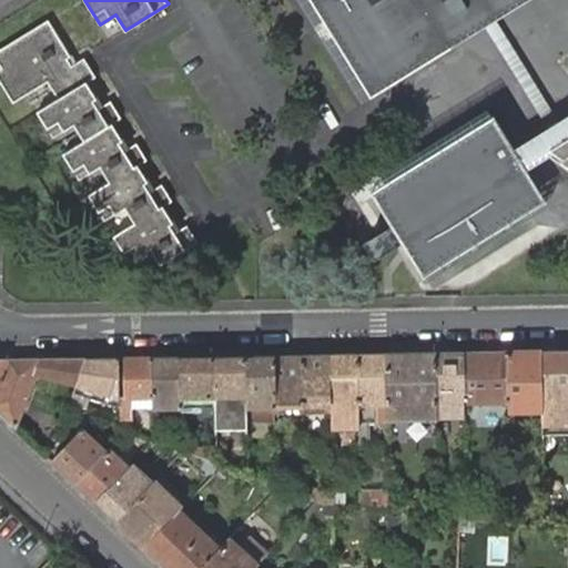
[(421,0),(310,0),(369,98),(450,48),(421,0)]
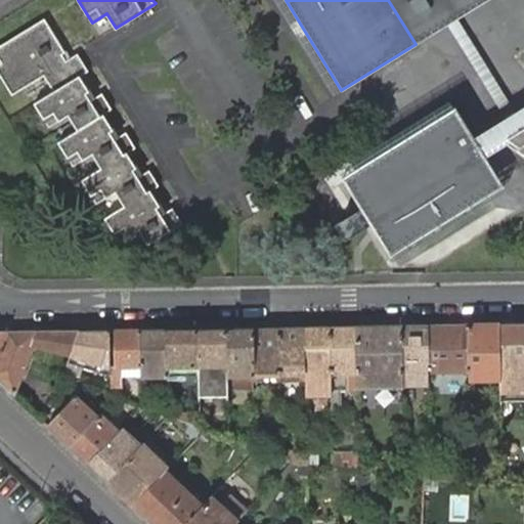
[(388,0),(416,44),(447,24),(456,18),(486,0),(388,0)]
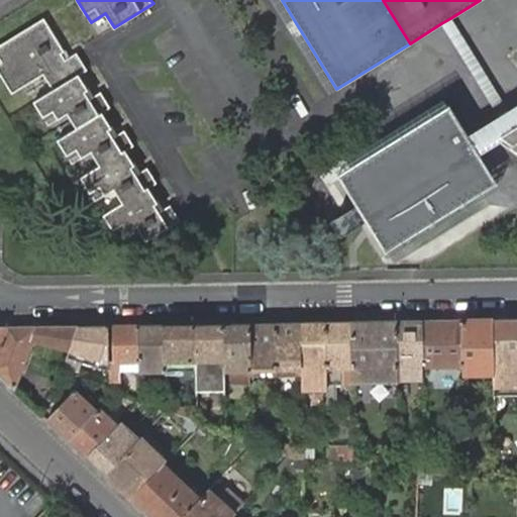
[(134,145),(124,130),(116,135),(102,113),(111,108),(101,92),(93,97),(79,76),(87,70),(77,53),(68,58),(43,18),(0,44),(0,61),(1,63),(0,63),(0,76),(11,95),(42,76),(53,91),(33,102),(48,126),(68,115),(76,128),(57,140),(72,165),(90,152),(99,167),(80,178),(95,202),(114,190),(122,204),(103,216),(117,239),(137,228),(146,242),(181,221),(171,206),(163,211),(148,189),(158,184),(147,169),(139,174),(125,151),(134,145)]
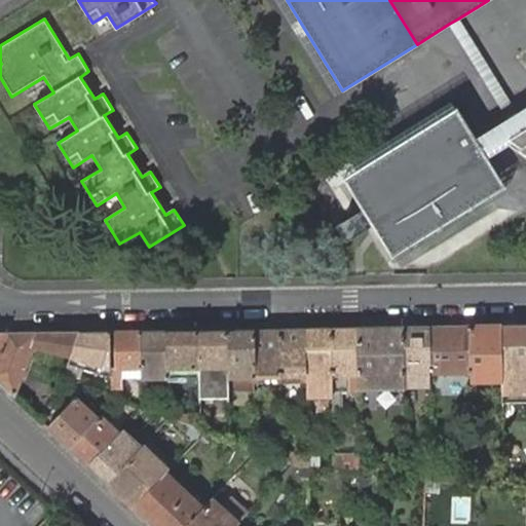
[(525,114),(520,118),(458,19),(449,24),(512,123),(479,144),(485,153),(501,142),(525,126),(525,114)]
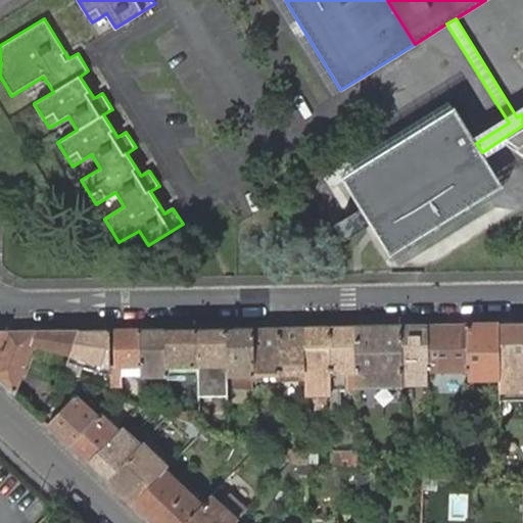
[(502,185),(455,108),(343,177),(363,208),(371,221),(390,254),(502,185)]
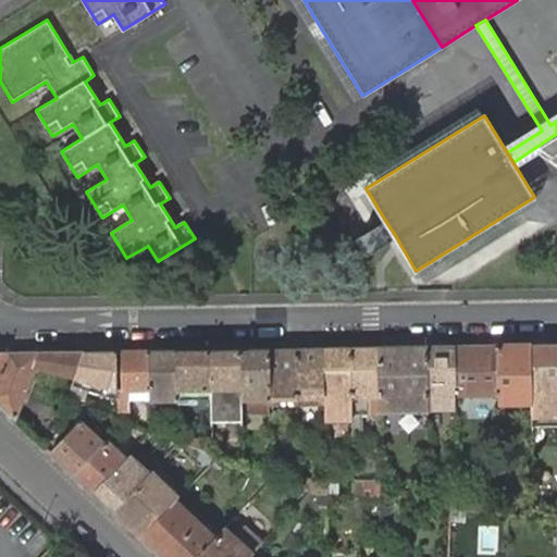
[(556,134),(531,150),(556,170),(556,134)]
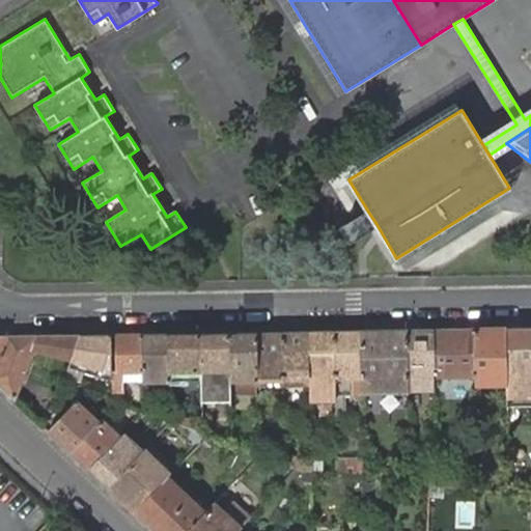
[(507,382),(508,406),(514,404),(530,404),(530,326),(522,327),(506,328),(507,382)]
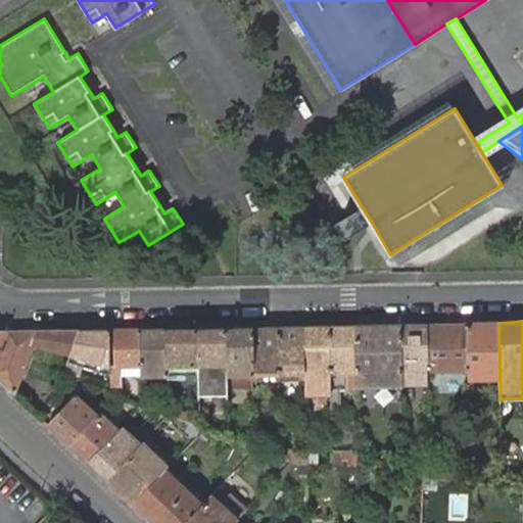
[(414,324),(401,324),(402,382),(428,383),(428,369),(427,323),(414,324)]
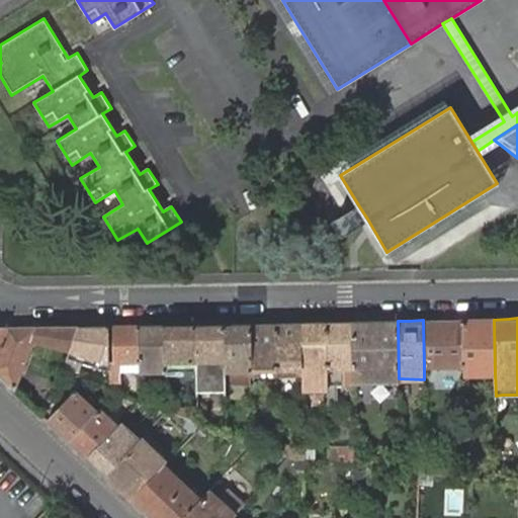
[(443,320),(423,320),(424,365),(434,365),(450,364),(463,364),(463,320),(443,320)]
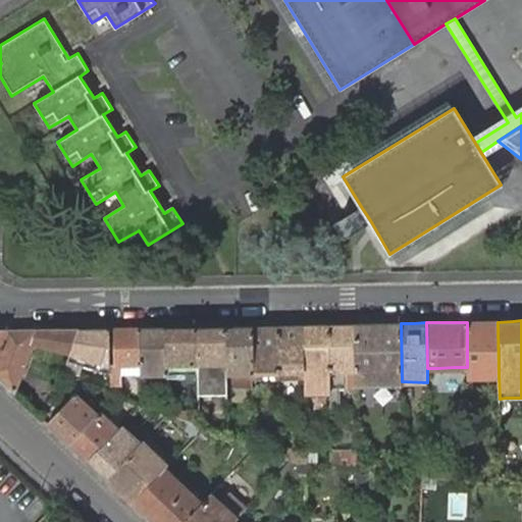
[(468,371),(468,375),(499,375),(498,322),(482,322),(467,322),(467,367),(468,371)]
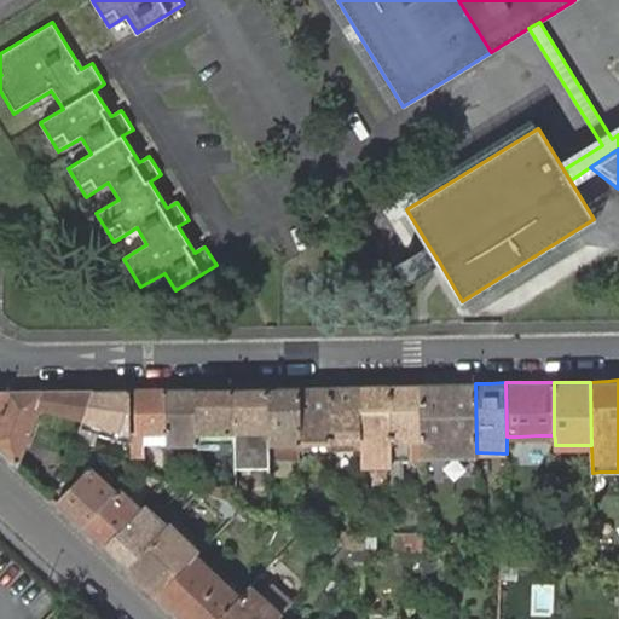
[(468,453),(476,455),(476,452),(475,383),(447,383),(421,385),(422,456),(431,455),(468,453)]
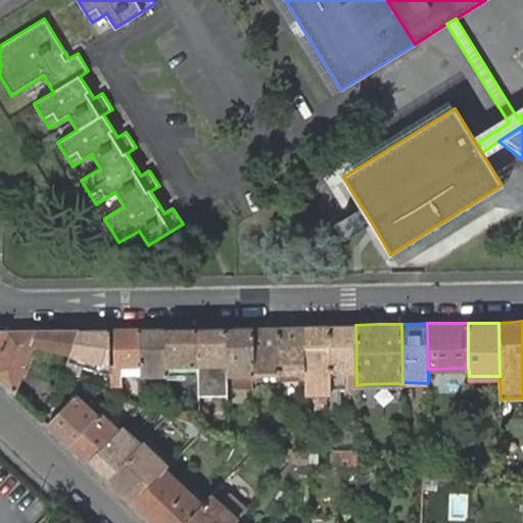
[(317,325),(304,326),(304,374),(305,380),(305,393),(316,392),(315,373),(331,372),(330,370),(330,325),(317,325)]
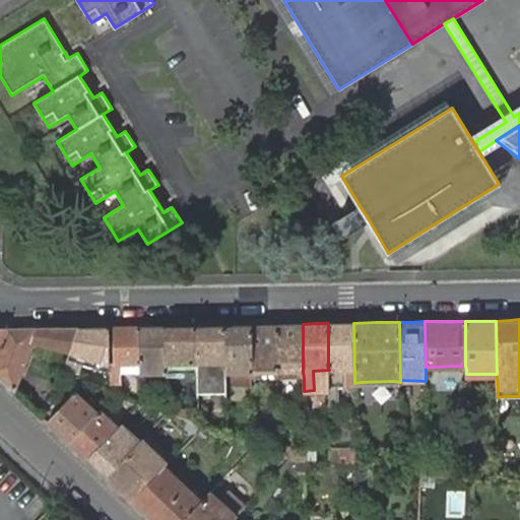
[(340,323),(328,323),(328,368),(329,370),(329,378),(329,390),(329,403),(337,403),(337,387),(354,386),(354,383),(353,323),(340,323)]
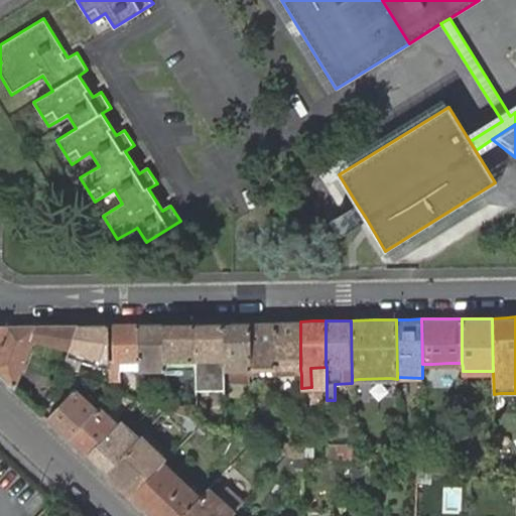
[(237,321),(224,323),(225,368),(226,389),(251,389),(251,374),(250,321),(237,321)]
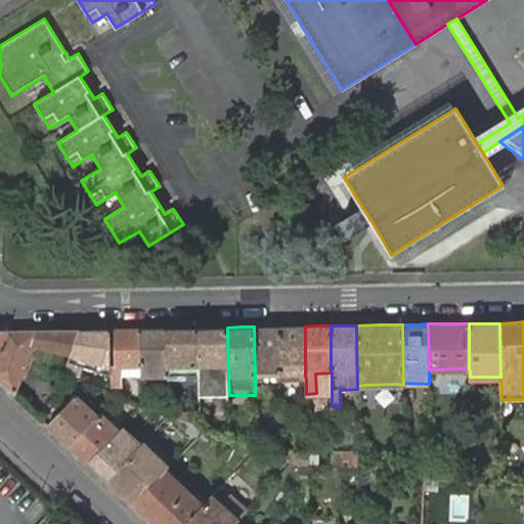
[(266,326),(254,326),(255,380),(262,381),(261,373),(280,373),(279,326),(266,326)]
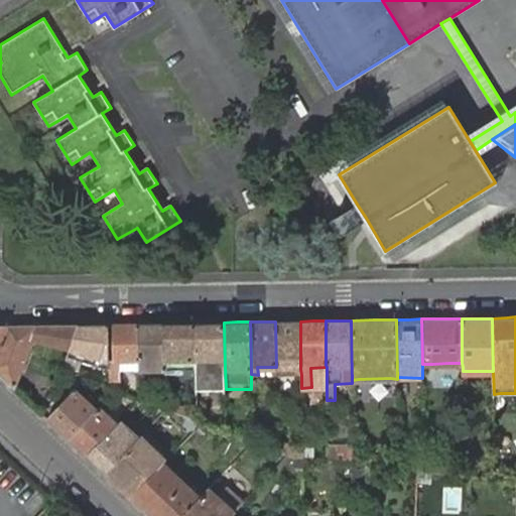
[(287,321),(275,321),(276,367),(276,369),(300,369),(300,321),(287,321)]
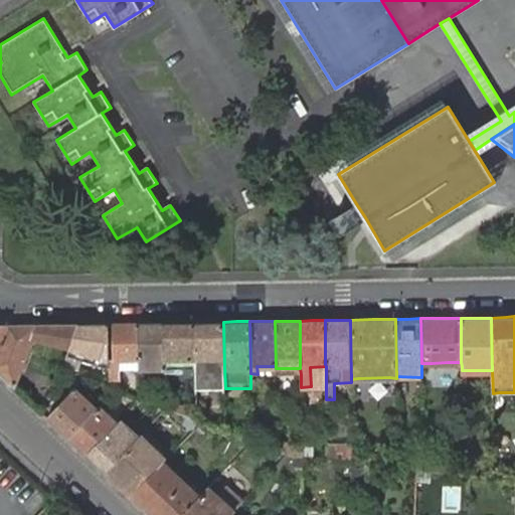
[(178,322),(163,323),(164,357),(164,367),(183,367),(182,375),(195,375),(194,322),(178,322)]
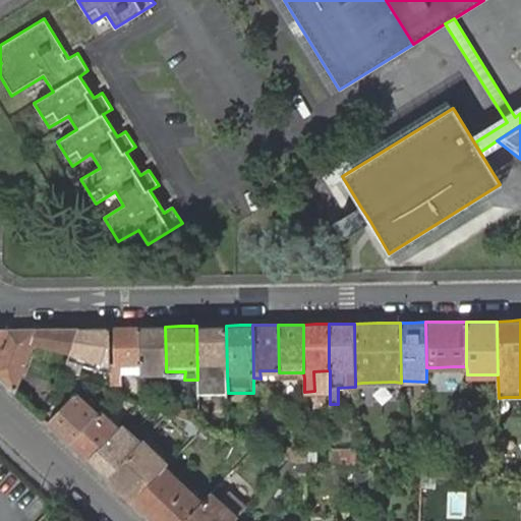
[(211,326),(196,326),(197,380),(197,393),(228,393),(227,371),(226,326),(211,326)]
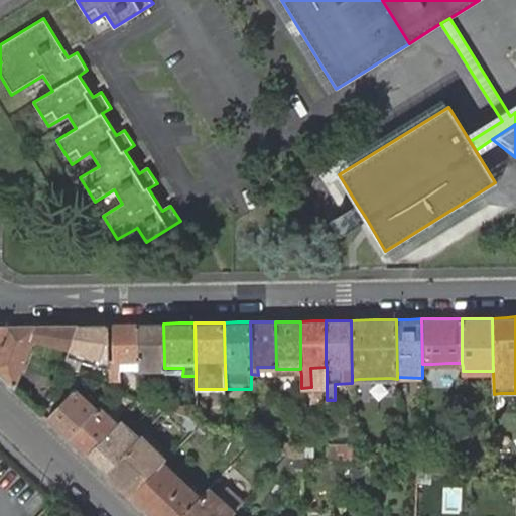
[(125,324),(113,324),(113,365),(119,365),(119,360),(139,360),(138,324),(125,324)]
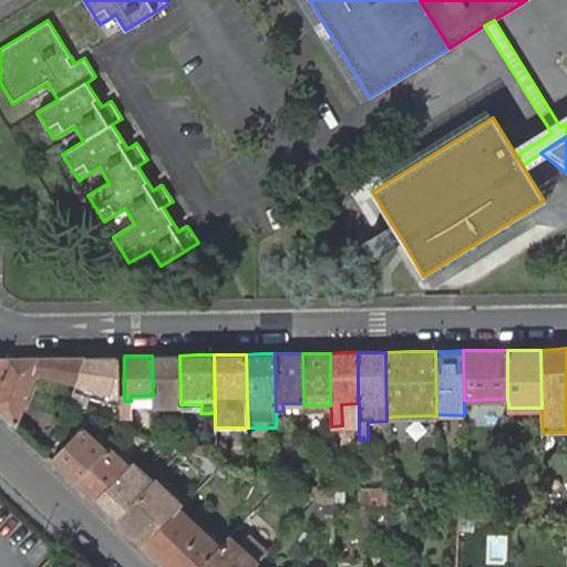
[(165,356),(152,356),(153,395),(153,404),(181,404),(181,393),(179,356),(165,356)]
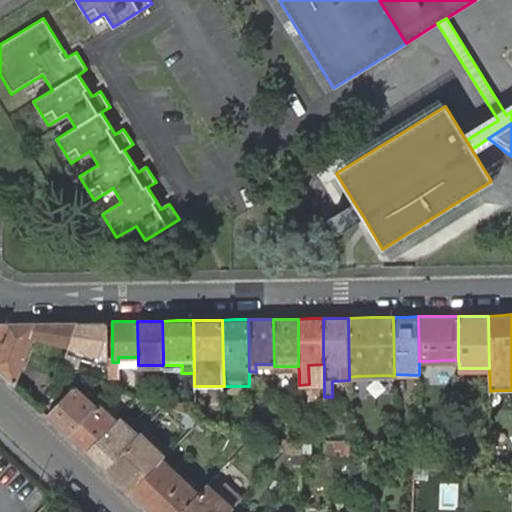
[(22,323),(7,323),(0,341),(0,370),(14,384),(32,335),(68,347),(77,322),(57,322),(37,323),(22,323)]
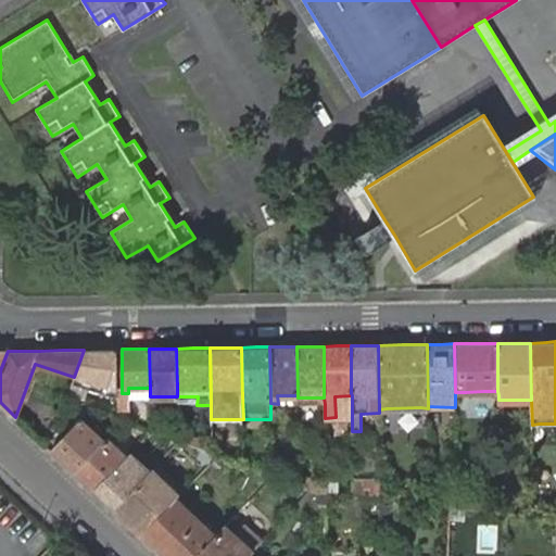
[(101,350),(84,350),(74,377),(71,384),(117,396),(117,393),(116,350),(101,350)]
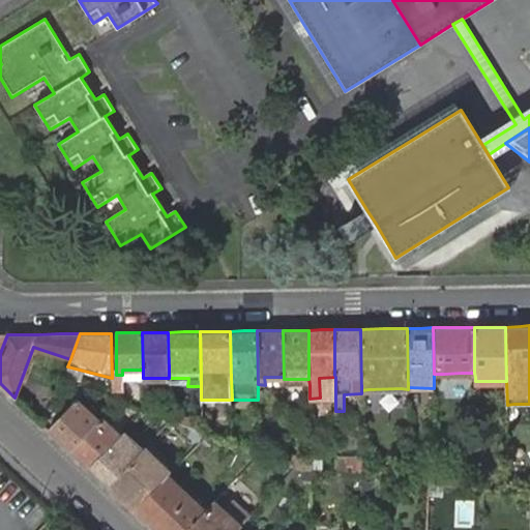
[(143,378),(143,370),(122,370),(122,375),(122,379),(143,378)]
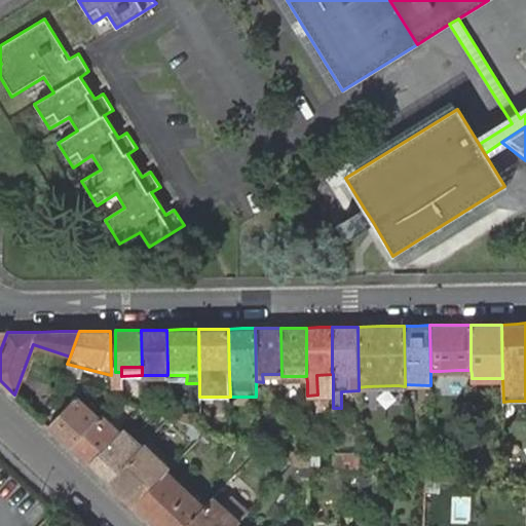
[(316,375),(317,395),(333,395),(333,382),(333,374),(316,375)]
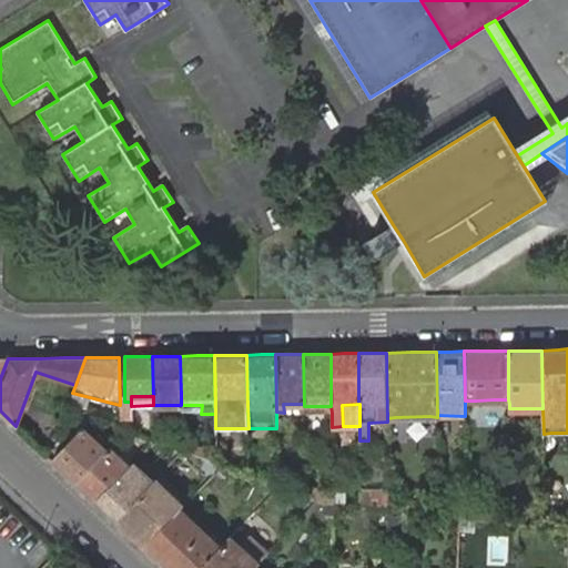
[(120,411),(120,416),(121,427),(129,429),(129,409),(120,411)]
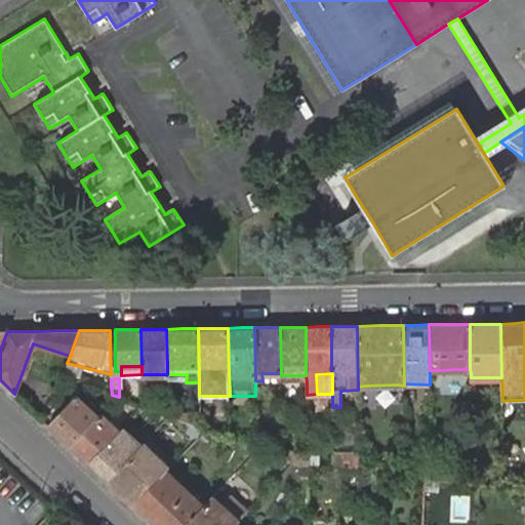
[(76,395),(48,426),(71,447),(99,417),(82,400),(87,395),(81,390),(76,395)]
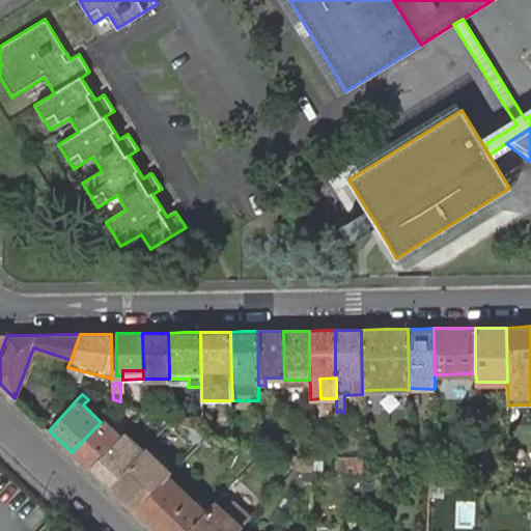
[(170,414),(171,420),(201,432),(202,426),(170,414)]
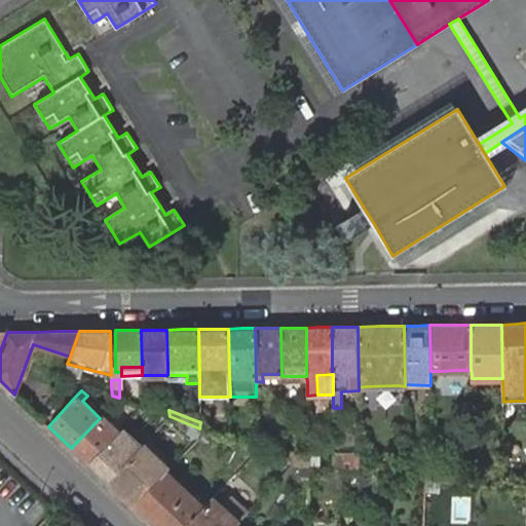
[(108,445),(119,434),(101,416),(100,418),(71,448),(89,464),(108,445)]
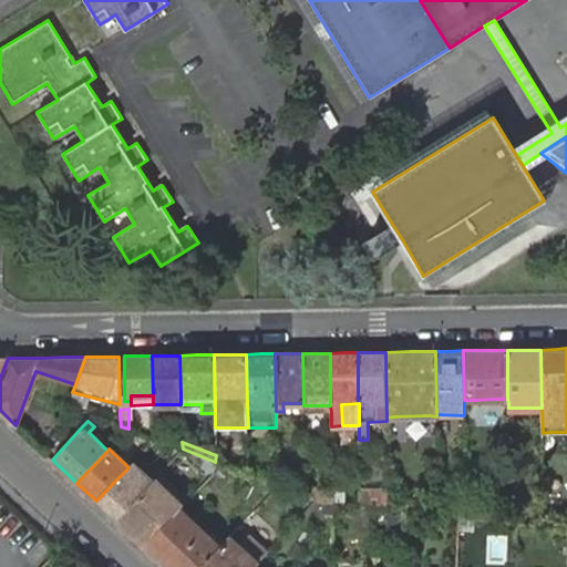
[(137,498),(116,519),(143,545),(179,509),(184,505),(155,478),(137,498)]
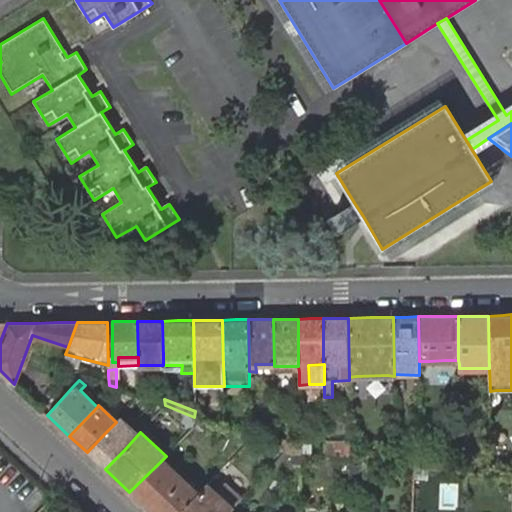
[(105,469),(124,450),(105,433),(87,452),(105,469)]
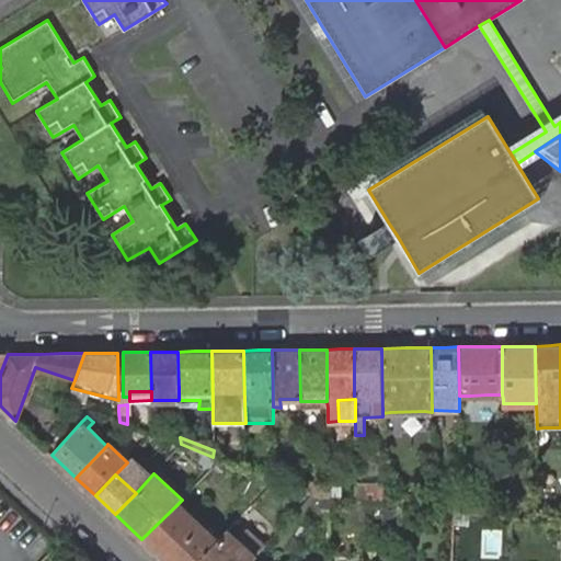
[(319,496),(329,500),(329,488),(319,488),(301,480),(301,490),(312,494),(319,496)]
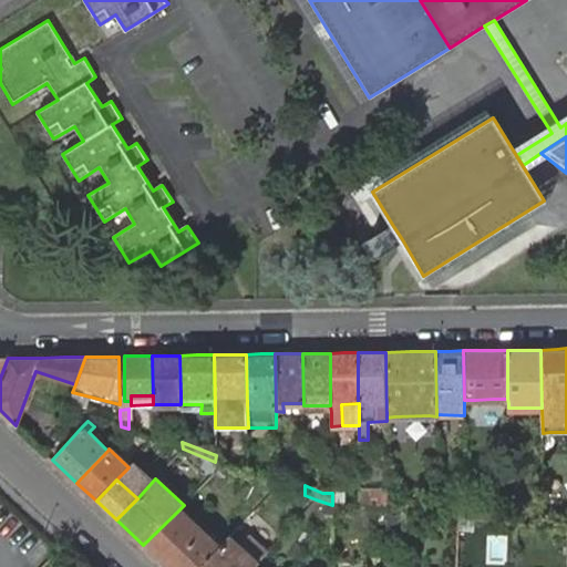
[(370,508),(388,511),(388,490),(361,491),(361,493),(361,508),(370,508)]
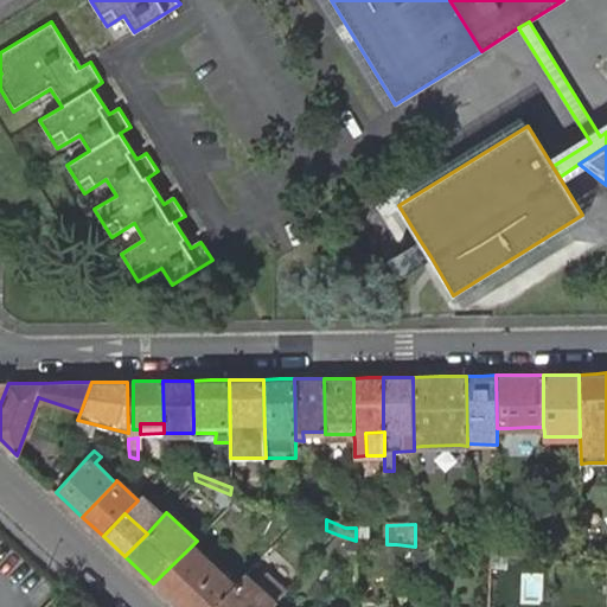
[(356,541),(387,544),(387,528),(356,528),(356,541)]
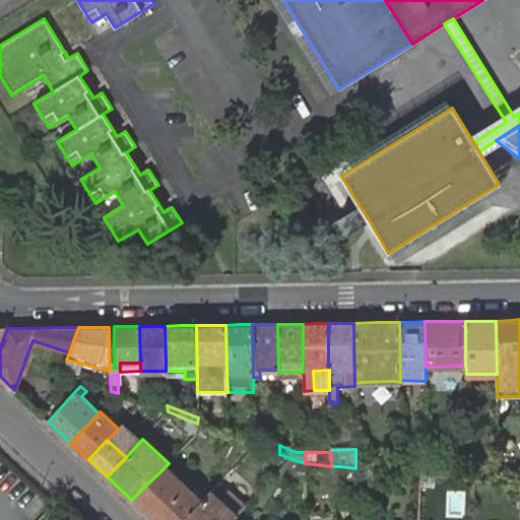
[(407,473),(420,475),(428,475),(428,457),(407,458),(407,473)]
